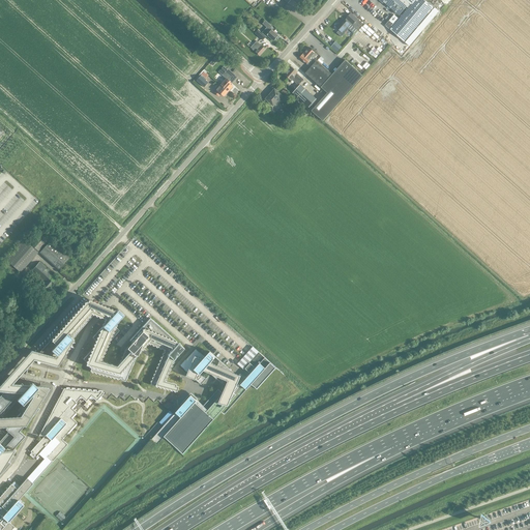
[(381,0),(399,16),(409,3),(411,4),(414,0),(381,0)]
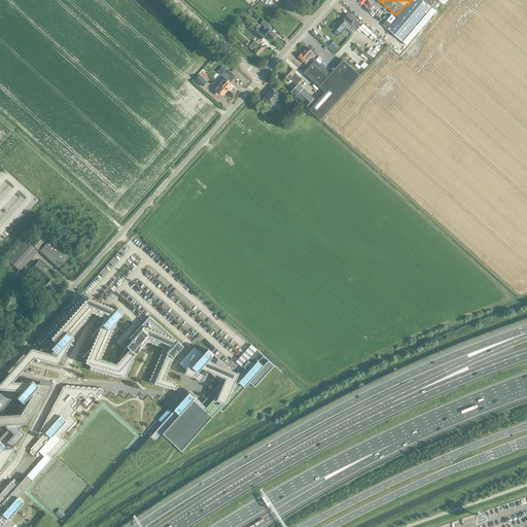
[(422,0),(412,0),(409,4),(388,29),(402,41),(431,7),(422,0)]
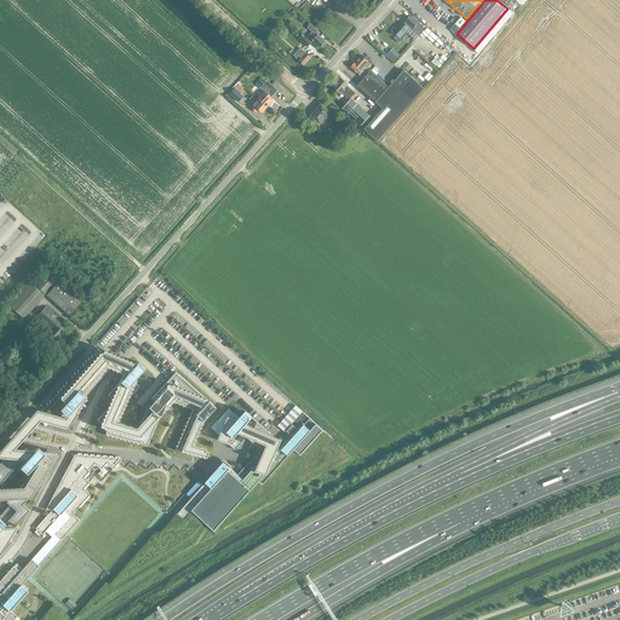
[(392,32),(397,35),(394,39),(400,44),(406,36),(403,34),(409,28),(418,35),(425,28),(411,15),(405,22),(406,22),(405,23),(402,22),(392,32)]
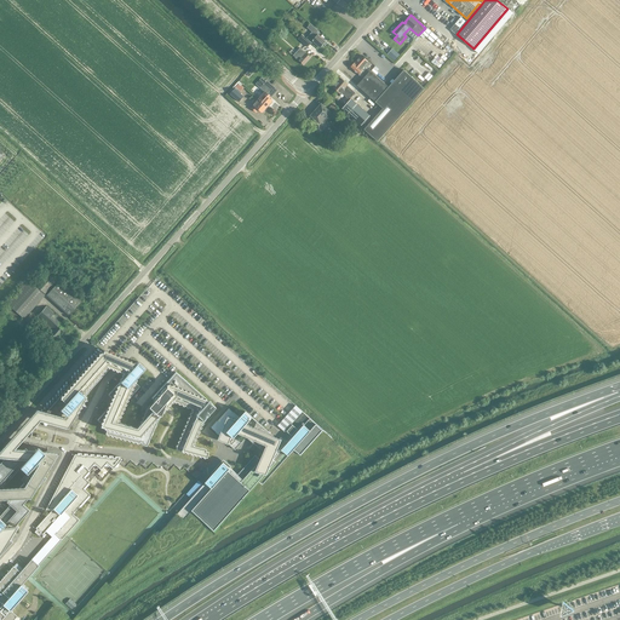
[(308,28),(313,32),(306,38),(303,41),(308,46),(311,42),(313,44),(314,42),(320,47),(326,41),(319,35),(321,33),(317,29),(311,23),(308,28)]
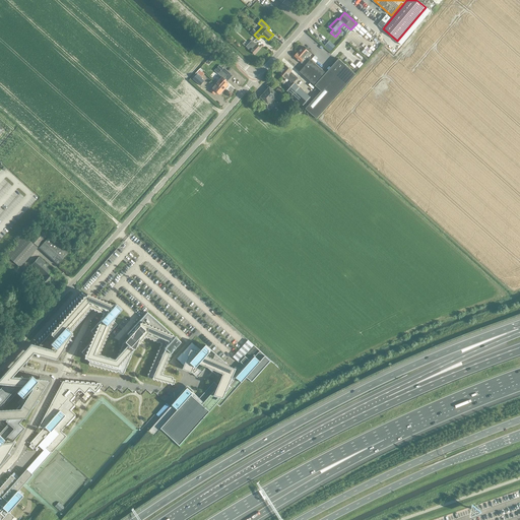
[(354,31),(361,26),(359,23),(352,29),(354,31)]
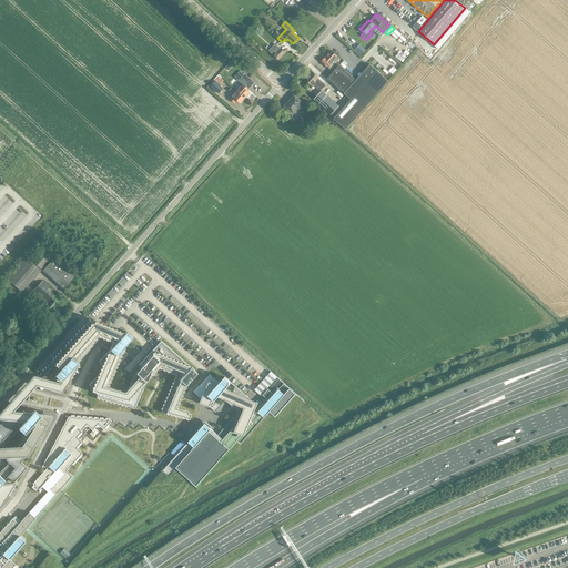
[(277,60),(284,52),(274,43),(267,51),(277,60)]
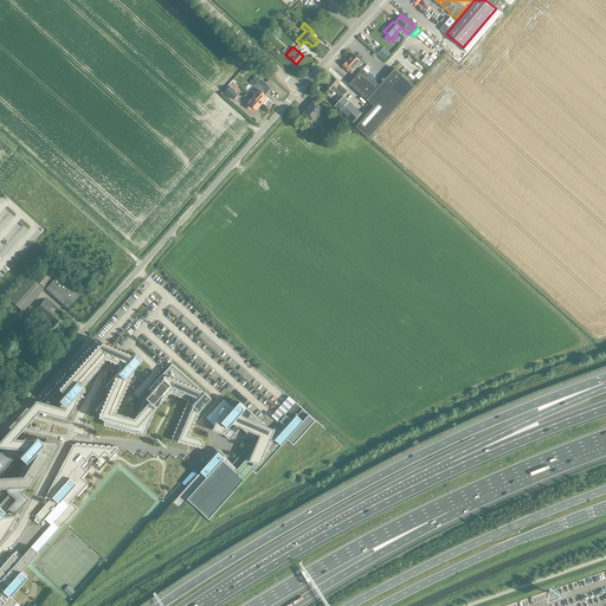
[(386,59),(391,53),(384,47),(379,53),(386,59)]
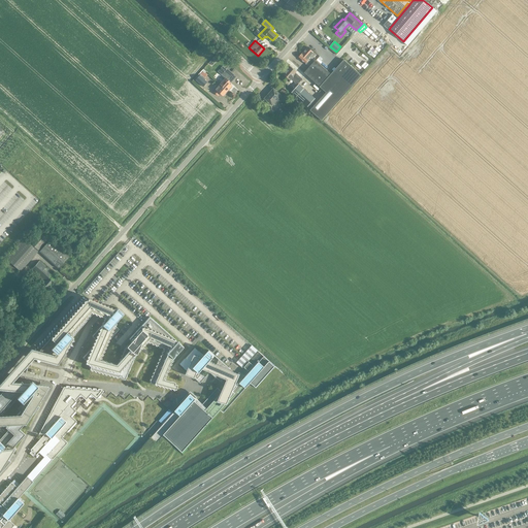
[(307,47),(300,56),(298,58),(309,67),(304,72),(326,93),(343,73),(337,67),(331,74),(316,60),(315,61),(310,58),(311,57),(312,58),(316,54),(307,47)]
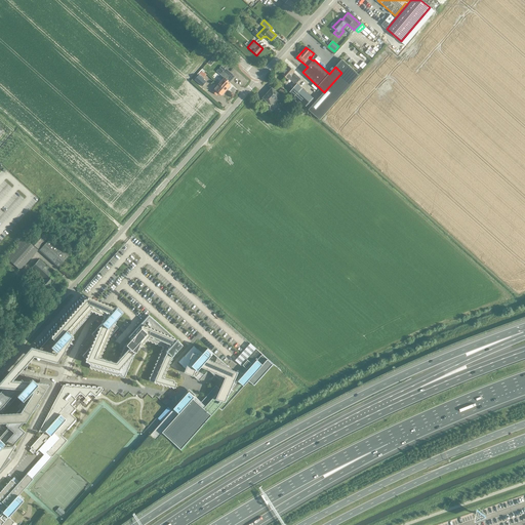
[(211,65),(217,58),(214,55),(208,63),(211,65)]
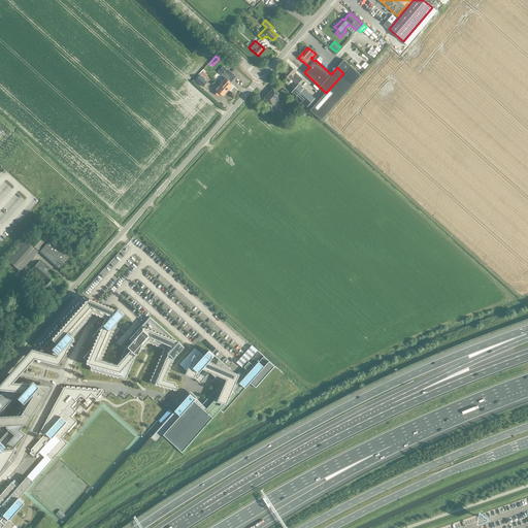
[(344,60),(337,67),(343,73),(310,110),(322,121),(327,114),(362,75),(344,60)]
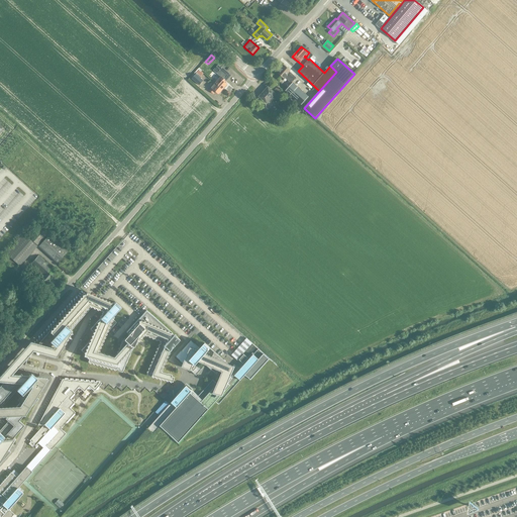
[(291,71),(284,66),(278,73),(284,78),(285,78),(291,83),(292,82),(296,78),(290,72),(291,71)]
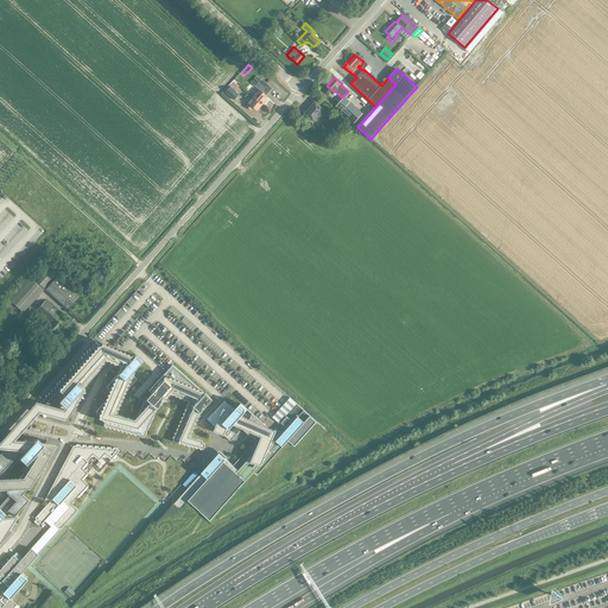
[(260,90),(253,97),(263,105),(267,100),(265,97),(268,93),(267,92),(271,88),(263,80),(255,87),(260,90)]
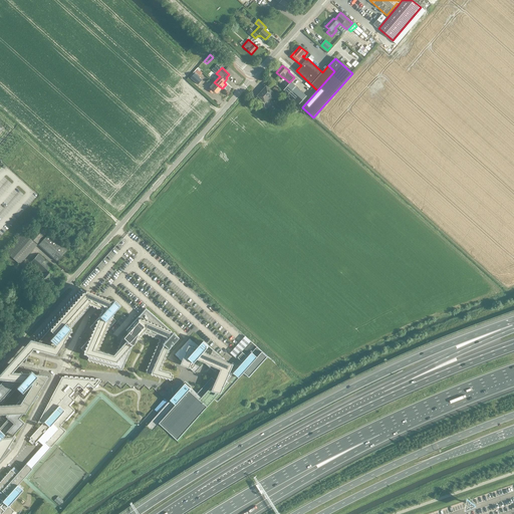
[(200,74),(198,75),(195,73),(191,78),(198,84),(203,80),(201,78),(202,77),(200,74)]
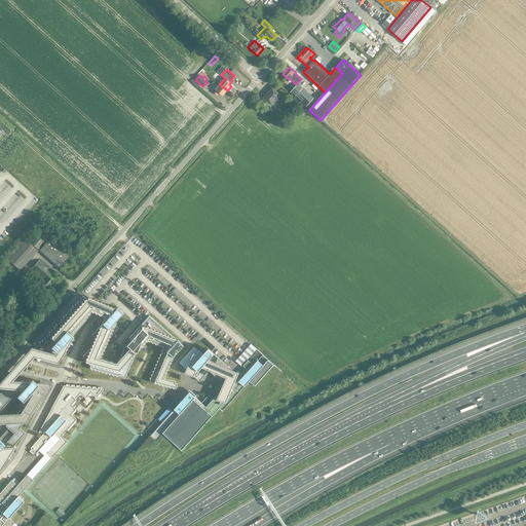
[(298,83),(291,92),(306,107),(314,99),(298,83)]
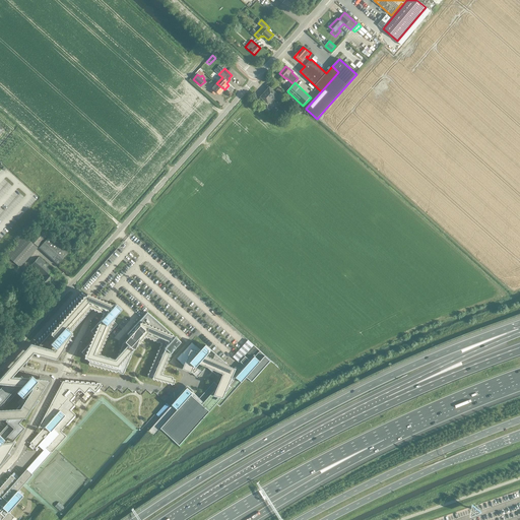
[(220,94),(224,89),(216,83),(210,90),(215,94),(217,92),(220,94)]
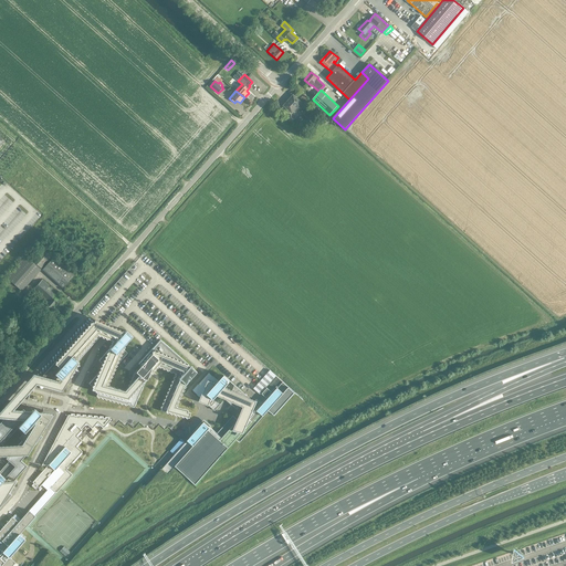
[(291,94),(286,98),(302,112),(306,107),(304,105),(303,107),(296,101),(297,100),(291,94)]
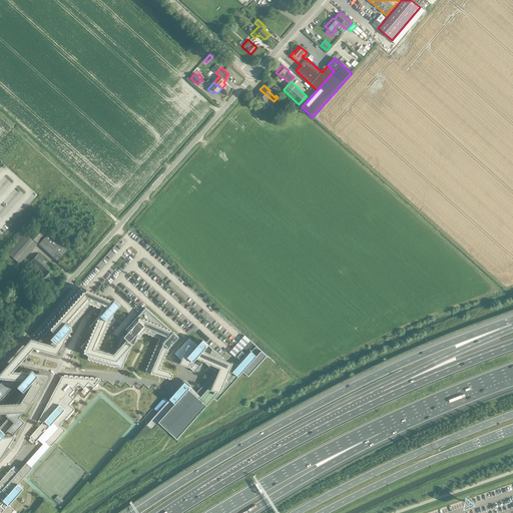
[(274,101),(260,89),(257,93),(263,99),(263,98),(266,101),(267,100),(269,102),(269,103),(271,104),(274,101)]
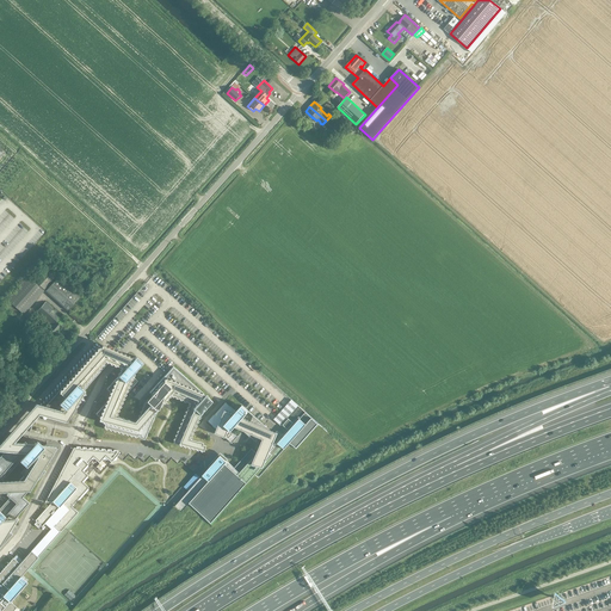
[(47,267),(34,282),(44,290),(56,277),(47,267)]
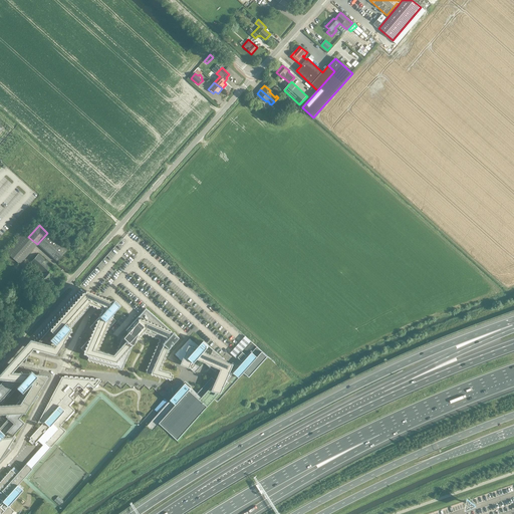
[(27,236),(23,233),(5,252),(7,253),(3,257),(13,265),(16,262),(20,265),(37,245),(27,236)]
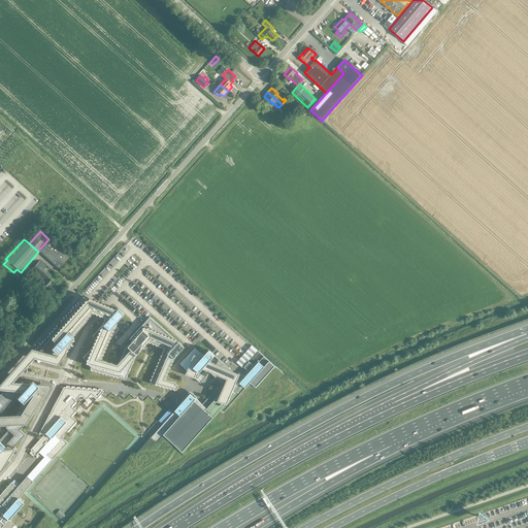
[(39,252),(58,268),(59,267),(67,257),(68,257),(50,240),(39,252)]
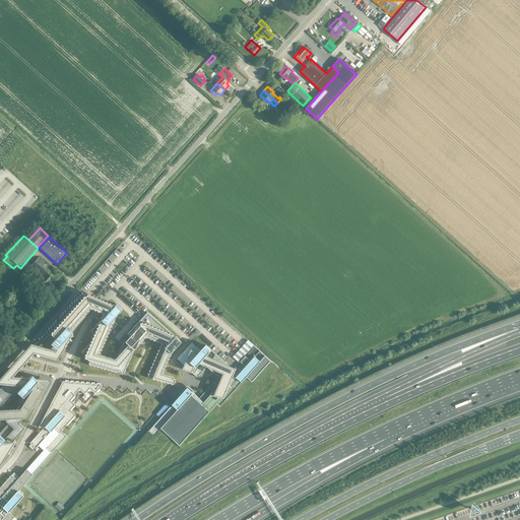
[(29,268),(39,276),(48,284),(56,275),(53,272),(54,270),(40,257),(29,268)]
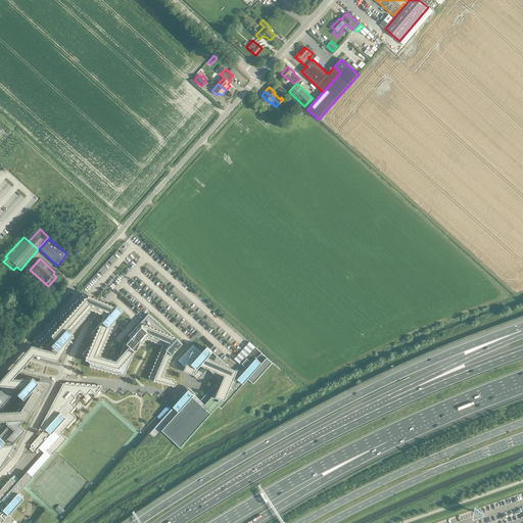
[(113,323),(116,317),(123,311),(116,305),(114,306),(113,305),(90,295),(88,295),(84,297),(75,307),(39,347),(31,345),(0,379),(0,385),(4,386),(0,390),(0,469),(10,458),(8,455),(15,443),(14,442),(25,430),(19,426),(24,421),(25,421),(39,403),(37,401),(49,382),(47,382),(35,381),(32,378),(30,380),(22,380),(21,378),(20,379),(12,379),(34,355),(57,362),(65,348),(67,346),(73,337),(73,335),(72,334),(93,311),(94,311),(94,312),(95,313),(99,314),(100,313),(104,315),(101,322),(100,322),(99,324),(100,324),(92,333),(94,335),(93,336),(94,336),(94,337),(94,338),(91,344),(82,354),(85,358),(86,359),(85,361),(88,361),(91,362),(89,367),(124,377),(135,350),(144,339),(161,346),(148,377),(148,379),(175,386),(176,381),(173,380),(174,379),(162,376),(175,348),(176,349),(182,343),(148,314),(128,336),(130,338),(126,343),(124,345),(116,361),(100,355),(106,340),(108,337),(117,327),(113,323)]
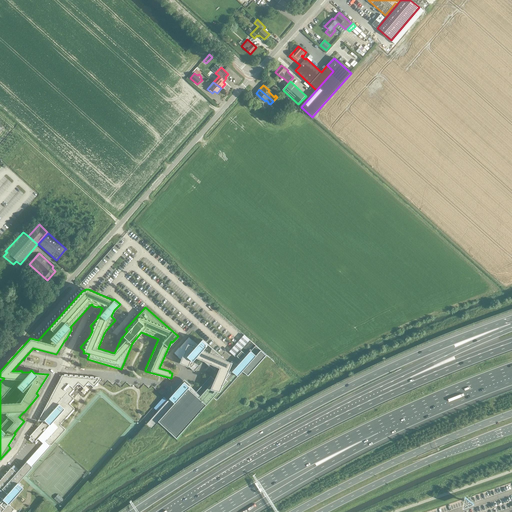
[(275,362),(267,355),(251,341),(244,335),(230,351),(235,356),(236,355),(237,356),(241,360),(236,365),(232,361),(231,362),(225,359),(212,348),(211,347),(203,340),(198,345),(189,338),(189,337),(180,348),(179,347),(174,353),(175,354),(182,360),(181,363),(189,367),(194,372),(200,366),(203,362),(204,361),(209,365),(210,366),(215,370),(218,367),(219,367),(221,368),(215,380),(211,376),(196,392),(190,387),(190,386),(191,385),(185,379),(183,381),(177,388),(175,390),(175,391),(176,392),(166,403),(163,400),(161,403),(163,405),(159,410),(156,414),(151,420),(149,422),(146,425),(152,430),(158,423),(159,422),(168,431),(169,431),(171,433),(173,434),(177,439),(182,434),(191,423),(202,411),(205,414),(211,408),(214,411),(217,407),(223,413),(250,383),(253,385),(275,362)]
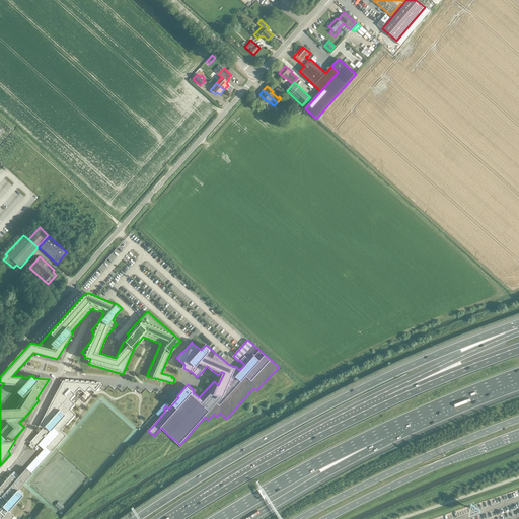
[(41,442),(46,447),(44,449),(35,457),(42,462),(52,452),(66,435),(61,431),(63,429),(66,425),(75,415),(75,414),(71,410),(70,410),(74,404),(75,403),(71,400),(70,399),(74,395),(75,394),(74,393),(77,390),(81,390),(84,393),(87,390),(92,391),(94,392),(96,391),(99,391),(99,387),(101,384),(99,384),(99,382),(96,382),(96,383),(94,383),(94,382),(91,381),(91,383),(89,383),(89,381),(86,381),(86,382),(84,382),(84,381),(81,380),(80,382),(79,382),(79,380),(75,380),(75,381),(73,381),(74,380),(70,380),(70,381),(68,381),(68,379),(65,379),(65,380),(63,380),(51,402),(50,404),(48,410),(39,427),(44,427),(29,442),(30,443),(29,445),(32,448),(34,446),(35,447),(39,445),(41,442)]
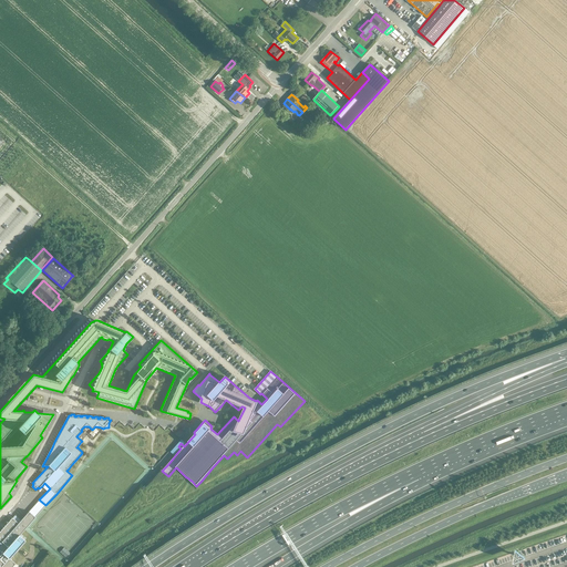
[(0,566),(11,566),(16,564),(10,558),(26,540),(20,535),(35,517),(29,512),(19,523),(12,518),(0,532),(0,566)]
